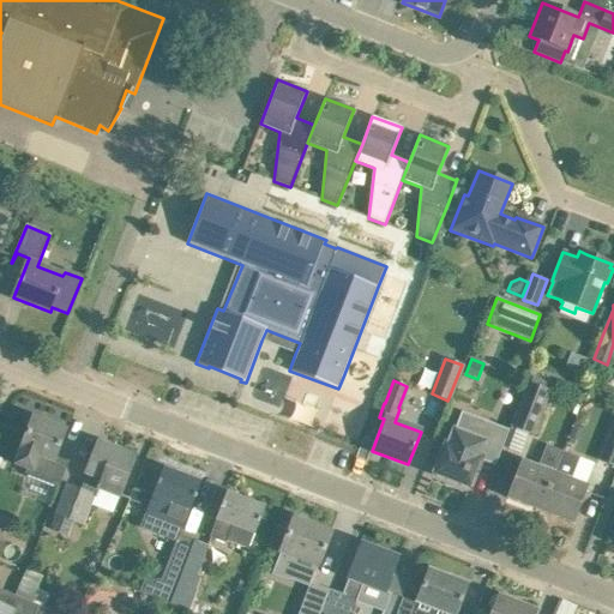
[(530,433),(547,391),(529,384),(512,426),(530,433)]
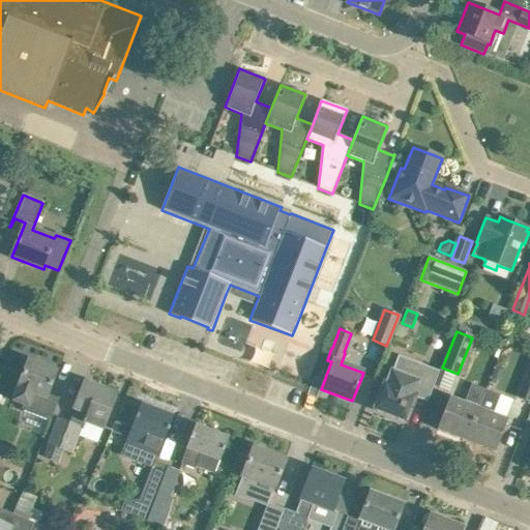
[(28,361),(12,402),(25,407),(24,411),(51,421),(59,399),(48,394),(49,391),(56,372),(28,361)]
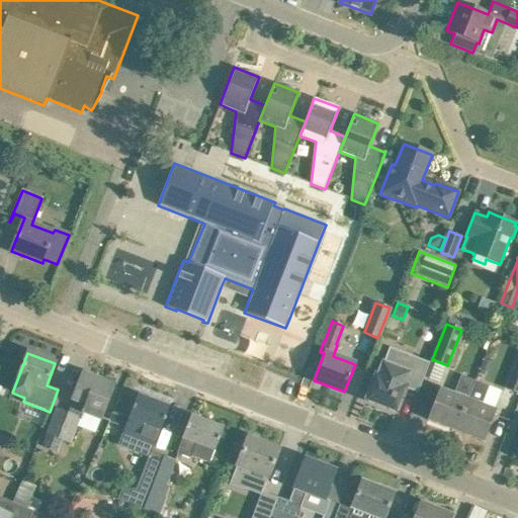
[(418,393),(429,363),(409,355),(405,365),(385,357),(378,376),(375,375),(366,400),(396,412),(405,387),(418,393)]
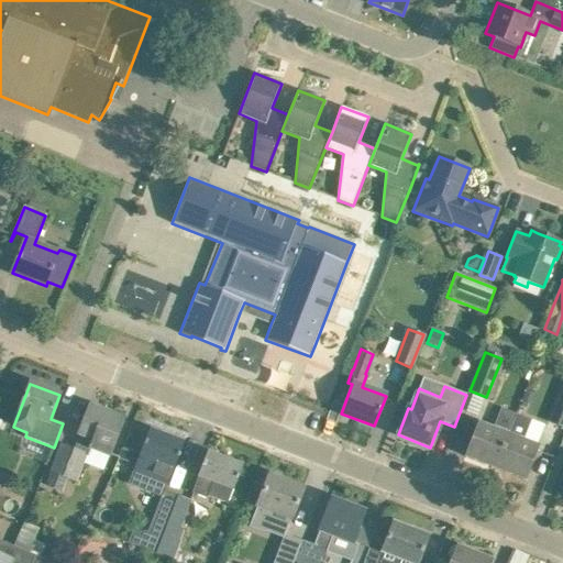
[(562,427),(562,386),(550,422),(562,427)]
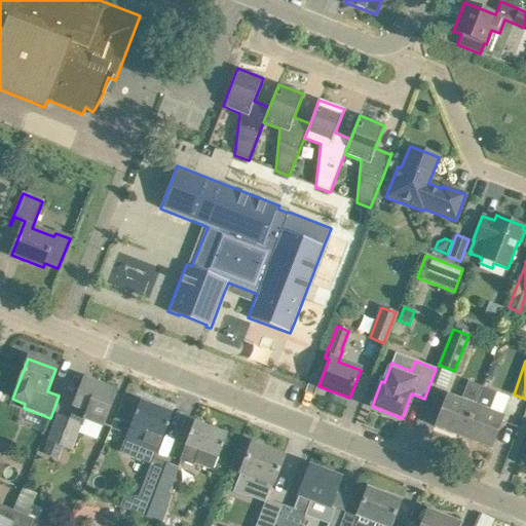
[(105,417),(108,411),(115,391),(84,379),(69,420),(57,415),(49,435),(46,440),(47,441),(42,453),(55,458),(61,446),(70,449),(79,425),(82,426),(88,411),(105,417)]
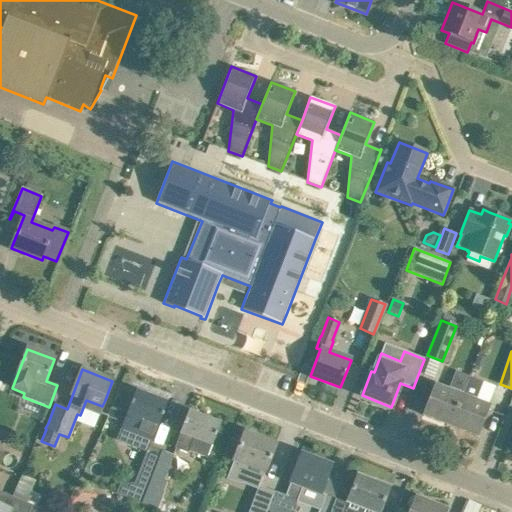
[(450,426),(469,376),(455,371),(448,390),(435,385),(423,415),(450,426)]
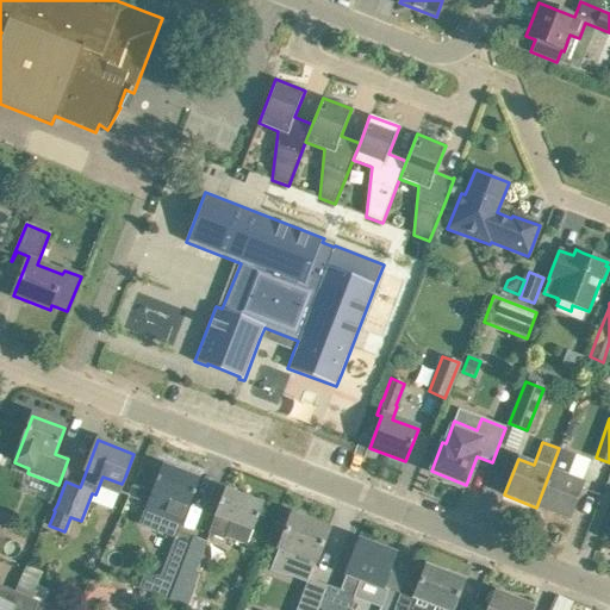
[(583,483),(566,477),(574,454),(559,448),(536,508),(568,520),(577,497),(583,483)]
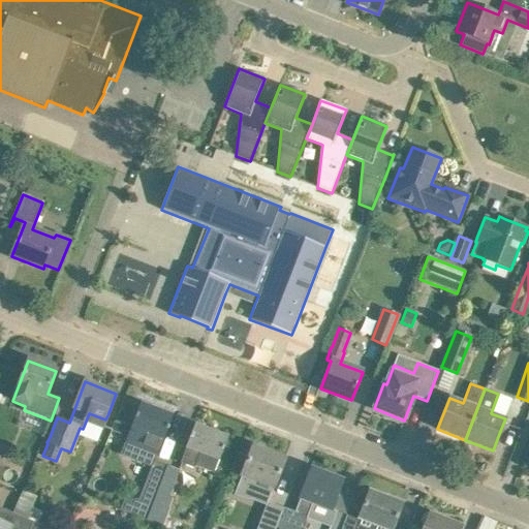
[(163,440),(165,435),(173,415),(141,403),(133,423),(130,428),(131,429),(121,456),(151,467),(137,500),(124,500),(121,510),(145,520),(166,465),(155,461),(157,456),(163,440)]
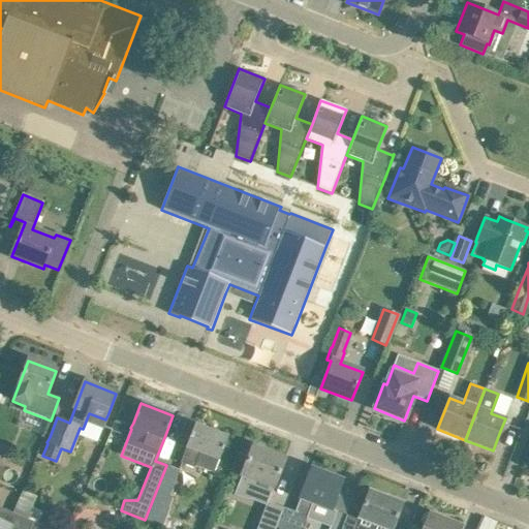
[(219,460),(220,457),(228,437),(195,425),(187,443),(186,447),(180,463),(193,468),(194,466),(213,473),(218,460),(219,460)]
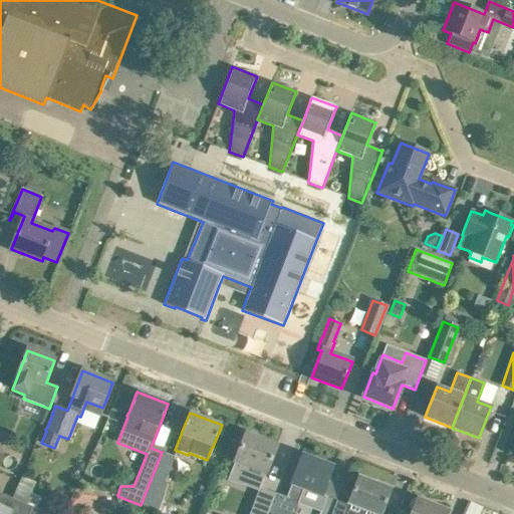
[(266,474),(269,465),(277,446),(246,434),(239,453),(234,462),(235,462),(228,481),(241,486),(248,467),(266,474)]
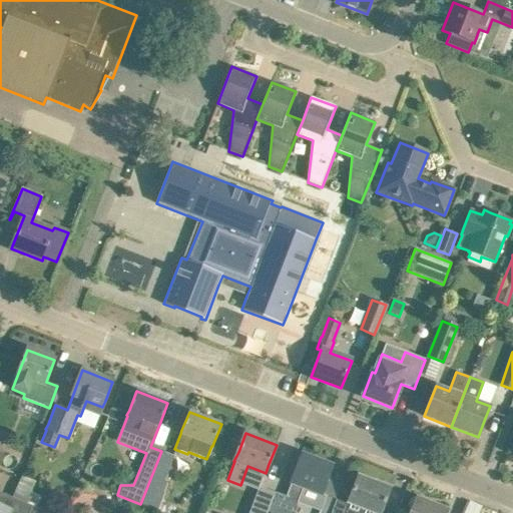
[(158,496),(174,456),(161,451),(140,504),(151,508),(157,495),(158,496)]
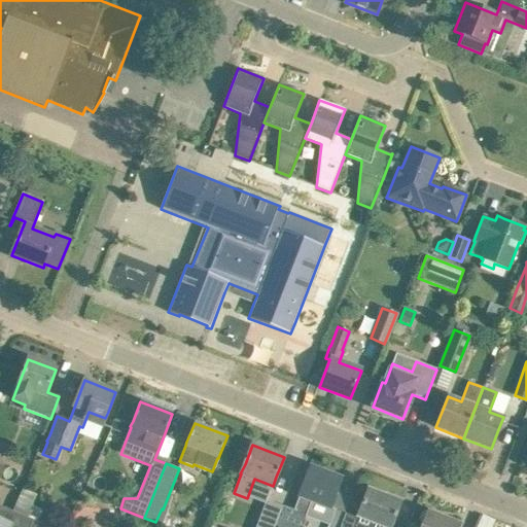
[(274,526),(301,526),(305,517),(329,526),(336,510),(330,507),(334,498),(341,479),(310,467),(303,486),(299,495),(300,496),(293,511),(282,506),(274,526)]
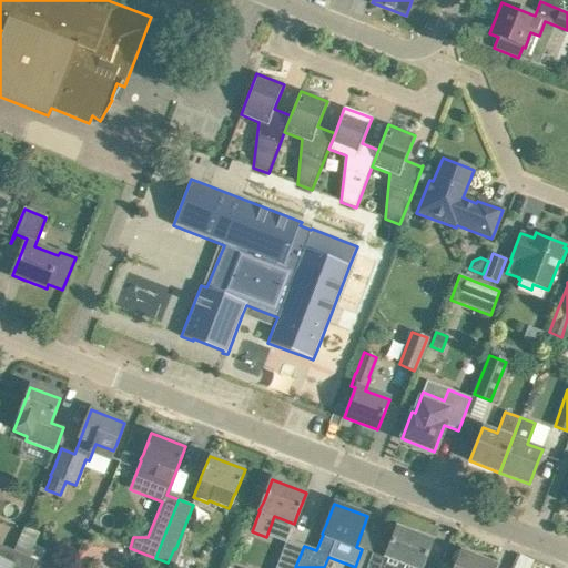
[(421,567),(432,540),(396,527),(392,540),(379,536),(373,553),(366,567),(381,567),(385,557),(414,567),(421,567)]
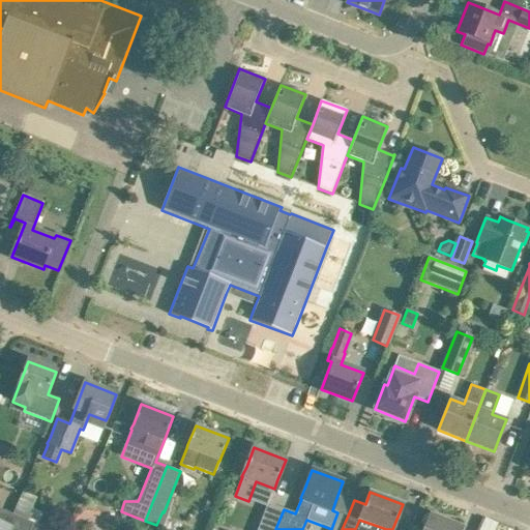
[(267,503),(257,529),(275,529),(284,509),(267,503)]
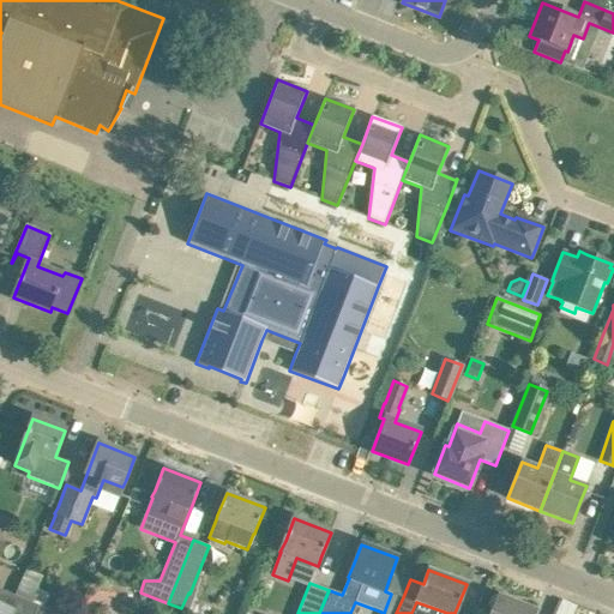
[(0,613),(10,613),(11,613),(14,613),(56,613),(38,606),(14,595),(0,588),(0,613)]
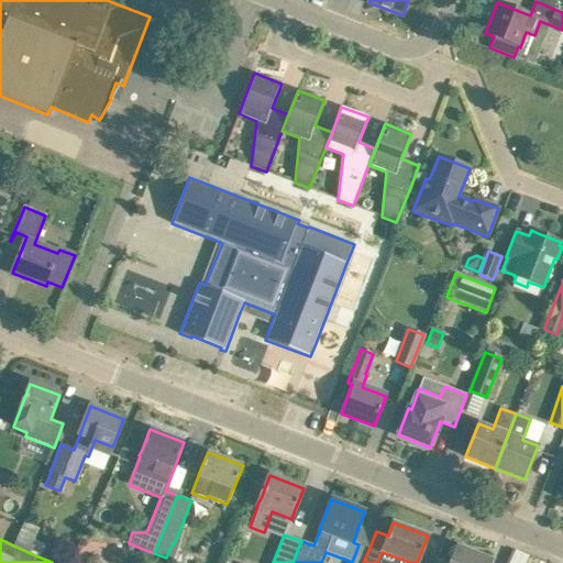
[(363,562),(370,548),(359,544),(352,562),(351,562),(363,562)]
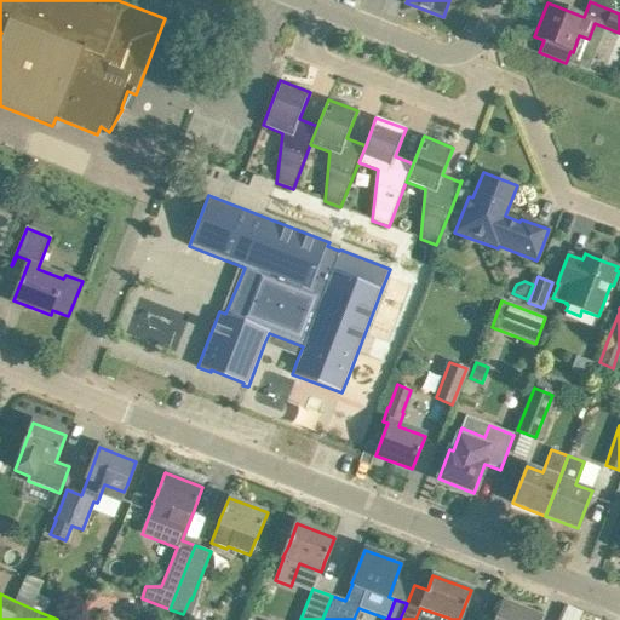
[(138,619),(142,614),(139,607),(131,603),(124,607),(121,614),(122,619),(138,619)]
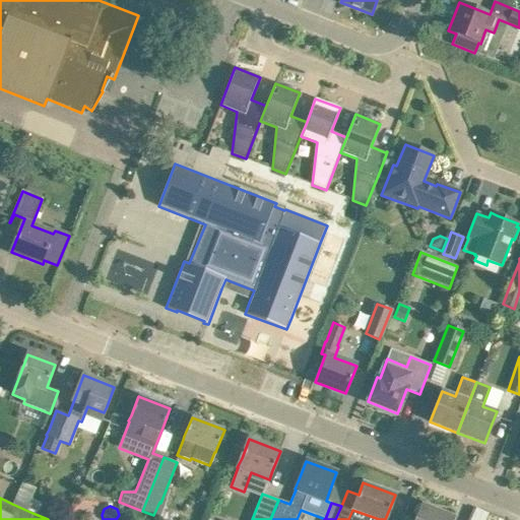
[(451,519),(452,518),(423,506),(416,519),(451,519)]
